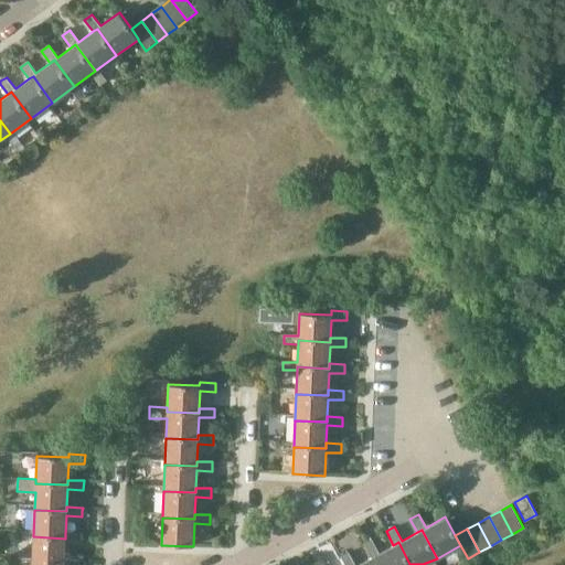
[(82,534),(65,534),(65,539),(33,536),(32,563),(64,564),(64,560),(65,543),(81,543),(82,534)]
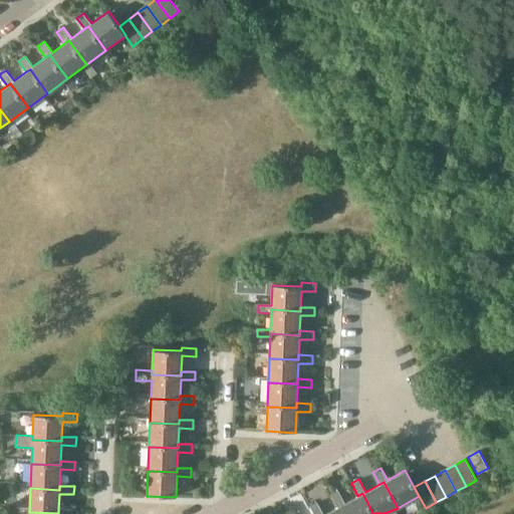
[(330,495),(337,507),(341,505),(345,513),(372,513),(362,493),(357,496),(344,503),(338,491),(330,495)]
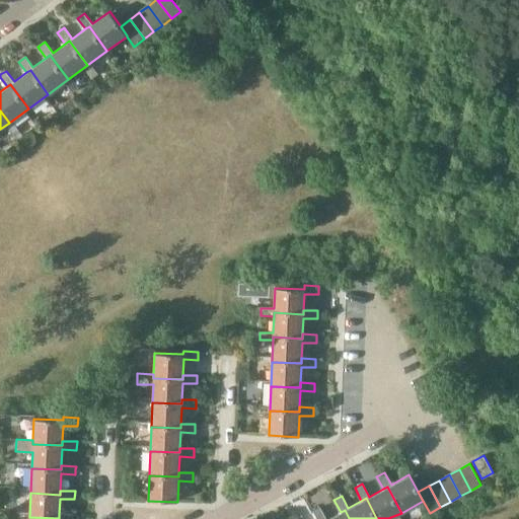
[(312,511),(316,518),(349,518),(345,510),(341,512),(326,518),(325,518),(319,507),(312,511)]
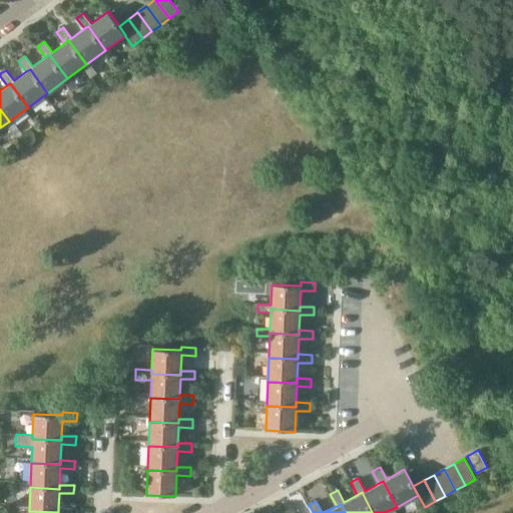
All buildings are outlined.
